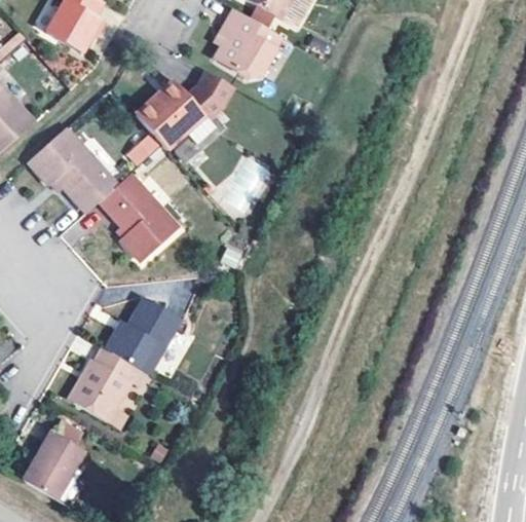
[(66,0),(47,32),(82,51),(100,20),(96,16),(106,0),(66,0)]
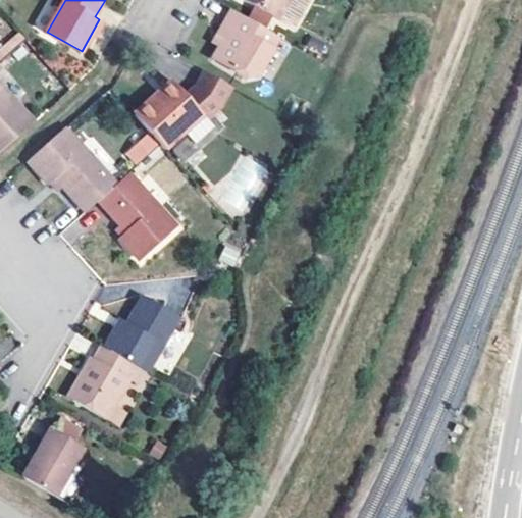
[(244,0),(283,21),(284,19),(295,0),(244,0)]
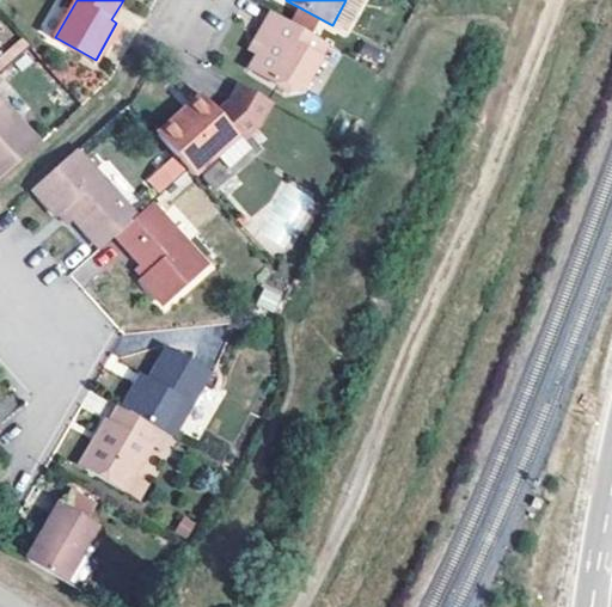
[(346,0),(334,23),(350,32),(368,1),(366,0),(346,0)]
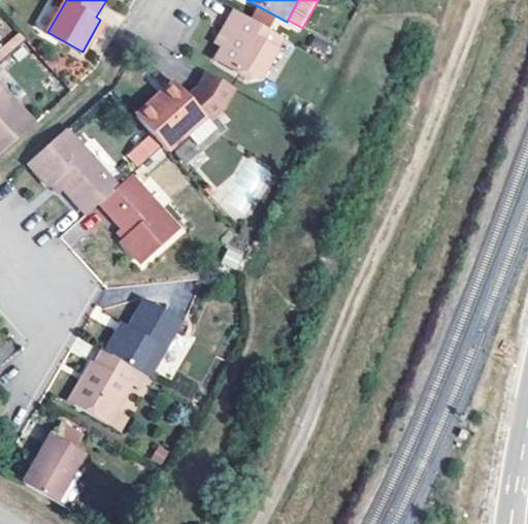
[(236,10),(226,32),(234,37),(226,52),(221,61),(252,77),(264,74),(279,48),(273,44),(278,34),(236,10)]
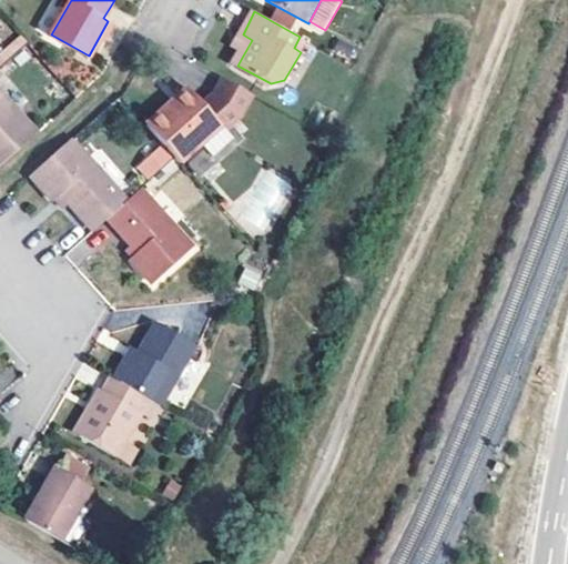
[(18,32),(0,46),(0,62),(12,53),(16,58),(29,47),(18,32)]
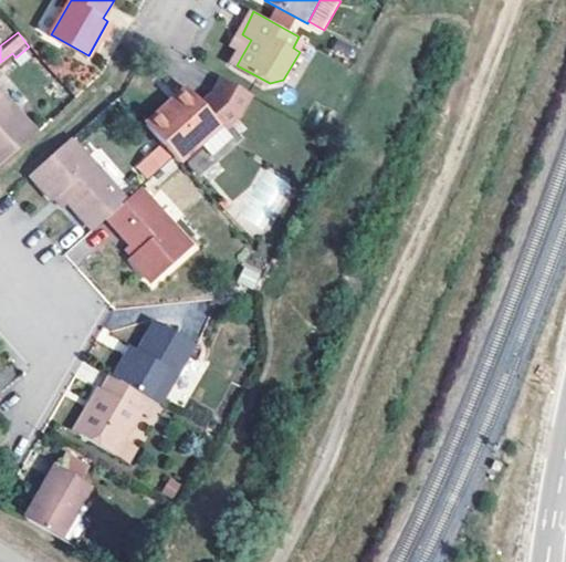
[(233,50),(242,55),(251,40),(242,34),(233,50)]
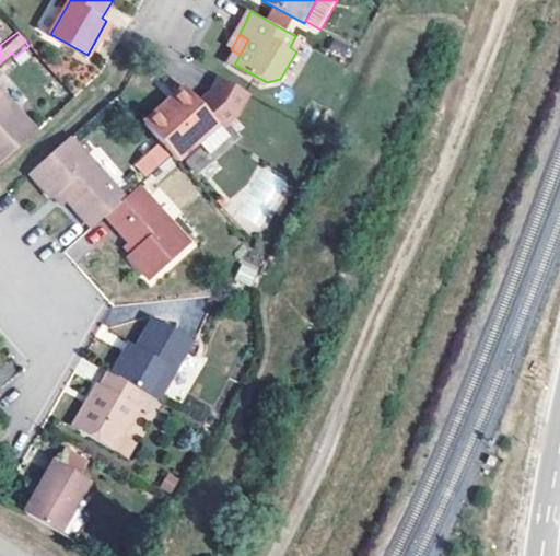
[(202,104),(223,128),(240,114),(252,92),(224,77),(216,92),(202,104)]
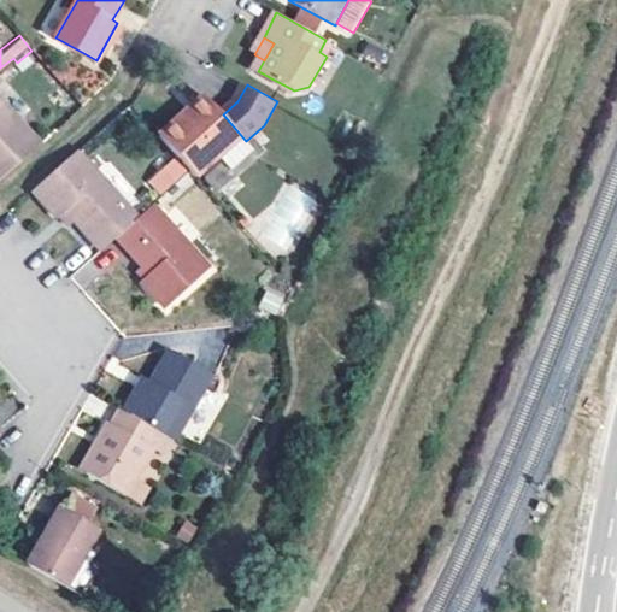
[(0,178),(1,180),(43,142),(0,94),(0,178)]
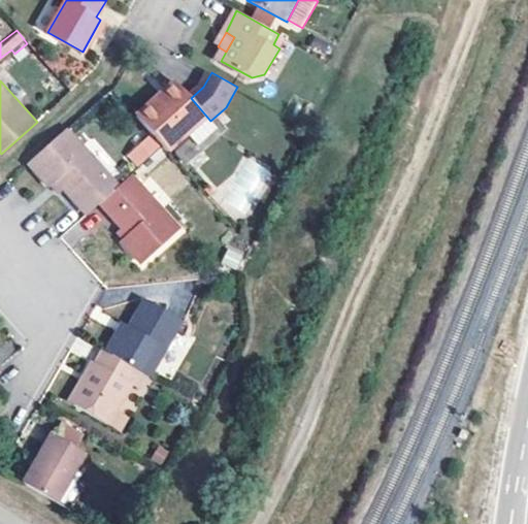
[(168,102),(184,90),(177,82),(162,96),(168,102)]
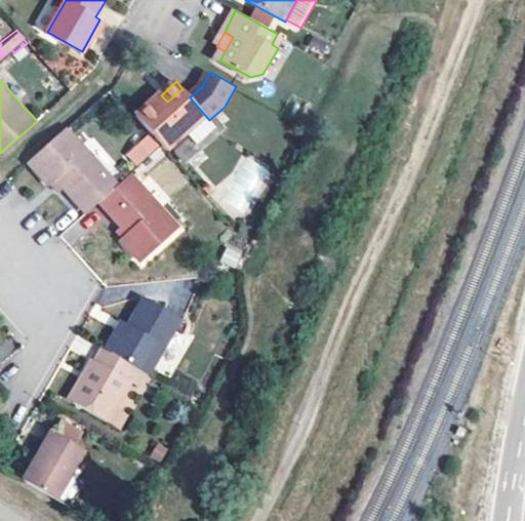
[(162,146),(169,153),(174,149),(190,135),(199,146),(217,129),(209,120),(190,97),(183,89),(167,102),(161,95),(136,117),(162,146)]
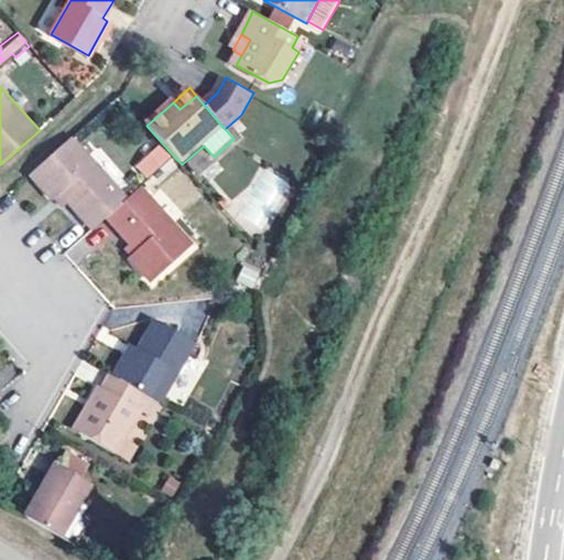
[(159,139),(134,161),(147,175),(171,152),(159,139)]
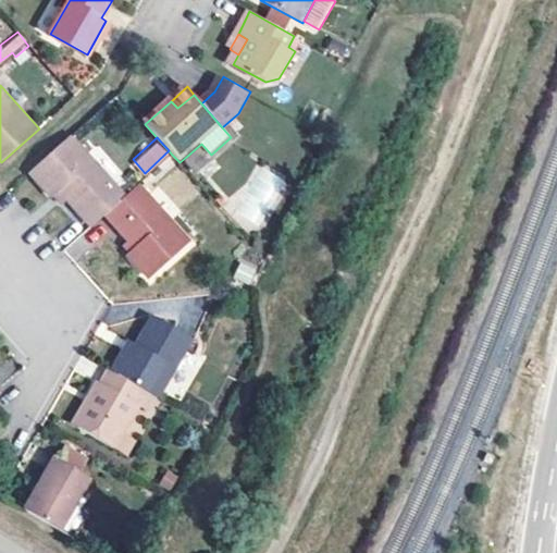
[(70,139),(29,174),(52,201),(60,194),(91,228),(106,214),(123,199),(70,139)]
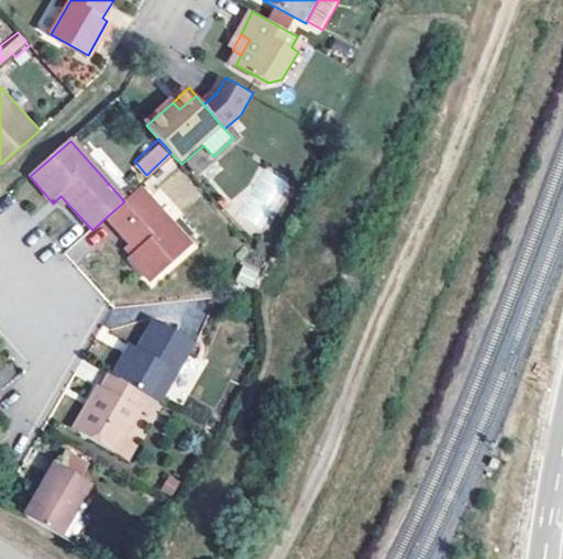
[(196,171),(213,156),(203,145),(187,160),(196,171)]
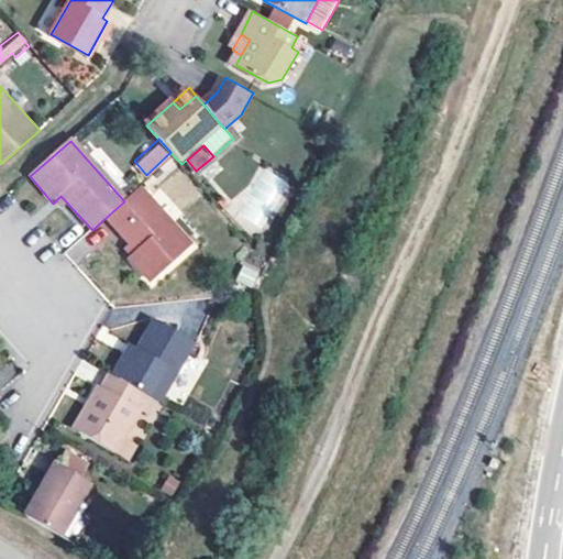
[(124,201),(107,217),(134,249),(125,256),(147,281),(187,244),(138,189),(124,201)]
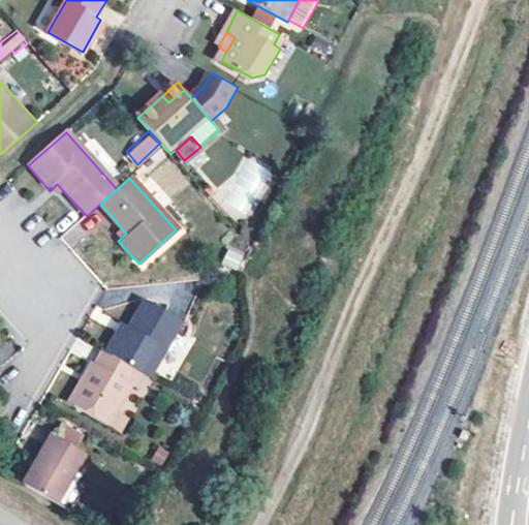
[(238,267),(244,250),(227,243),(221,259),(238,267)]
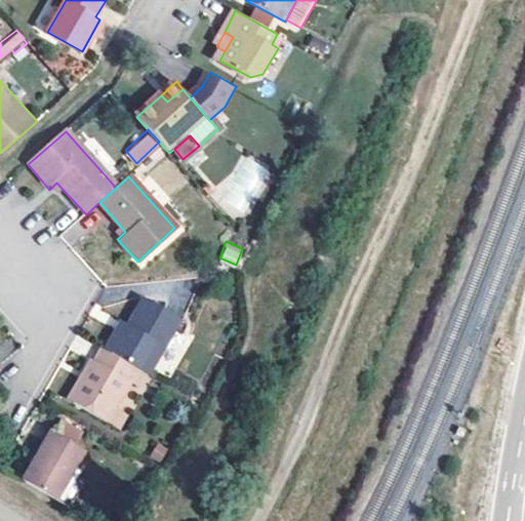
[(132,366),(146,373),(175,321),(142,301),(121,334),(114,330),(103,348),(132,366)]
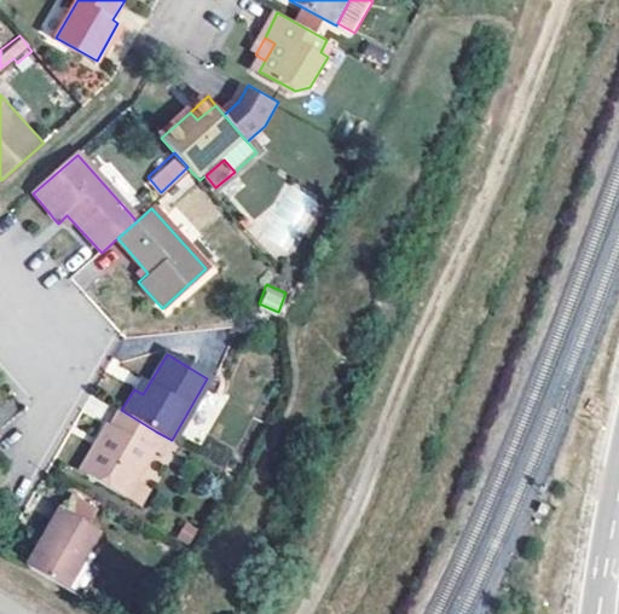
[(121,410),(117,409),(108,424),(104,422),(76,470),(123,497),(152,449),(148,446),(156,432),(121,410)]
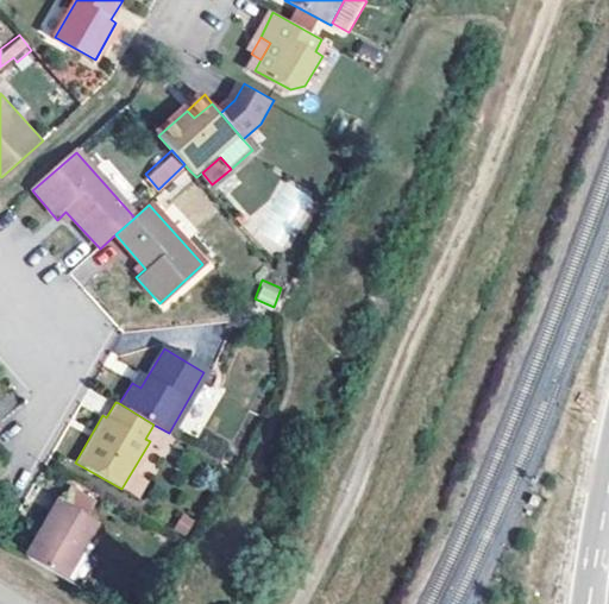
[(29,551),(66,573),(99,517),(60,495),(29,551)]
